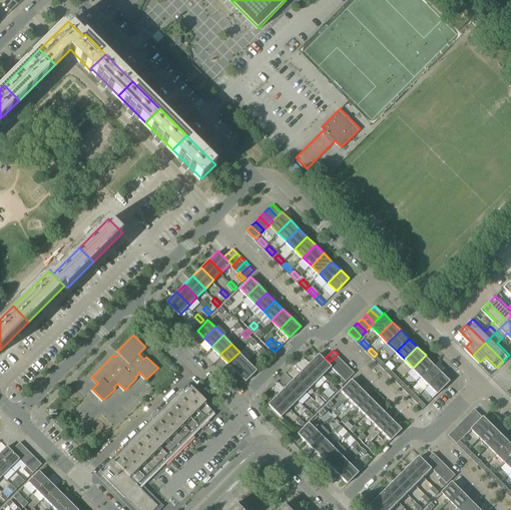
[(228,362),(237,371),(248,360),(239,352),(228,362)]
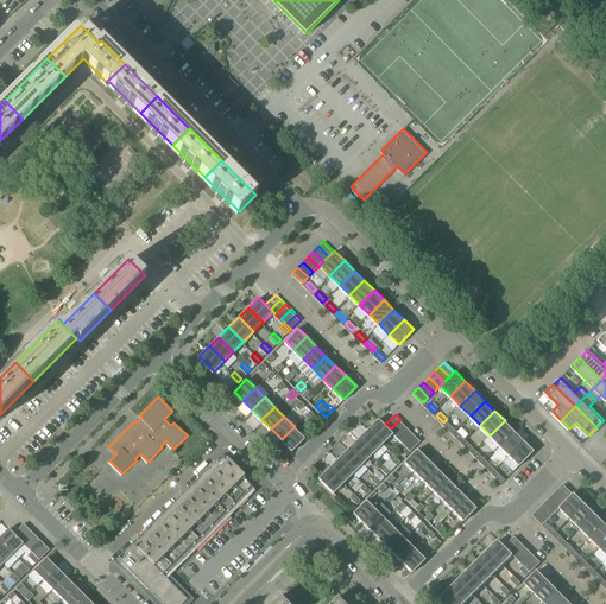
[(379,418),(368,427),(384,443),(393,432),(391,428),(385,424),(379,418)]
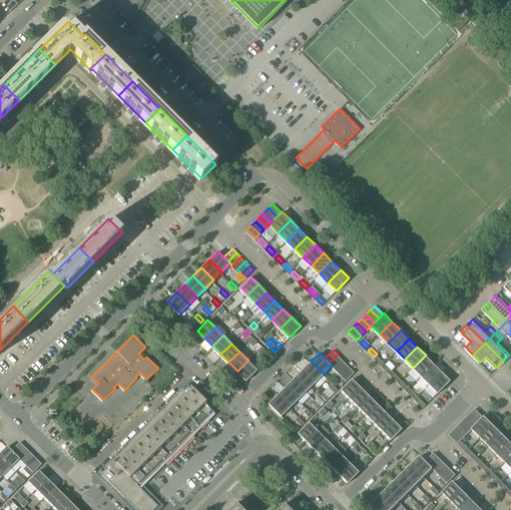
[(342,358),(338,354),(330,362),(332,365),(334,367),(342,358)]
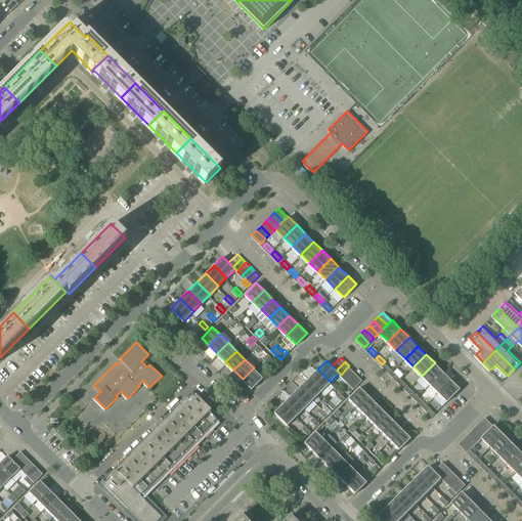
[(422,376),(430,384),(443,371),(435,362),(422,376)]
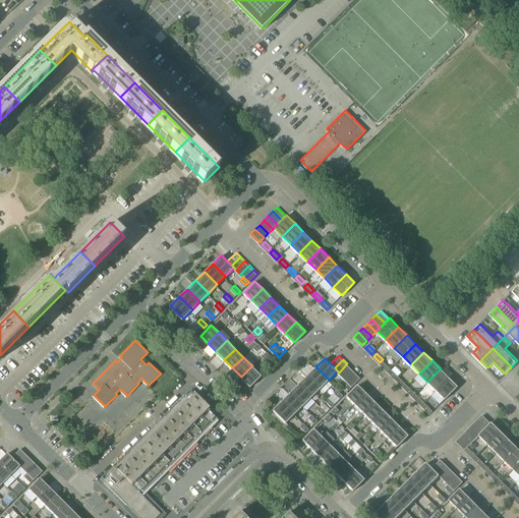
[(382,364),(388,370),(391,367),(385,361),(382,364)]
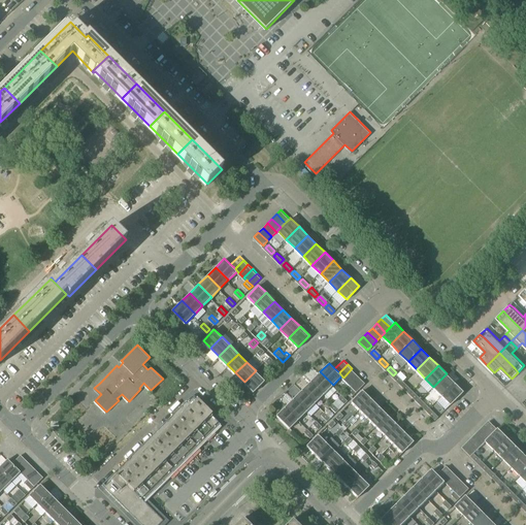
[(357,373),(352,368),(343,378),(348,382),(357,373)]
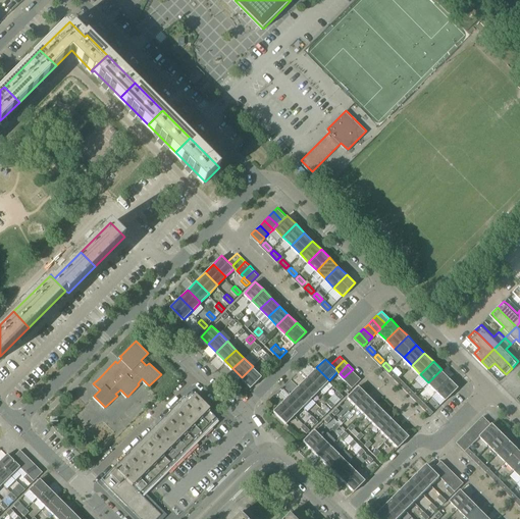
[(253,366),(242,377),(251,386),(262,375),(253,366)]
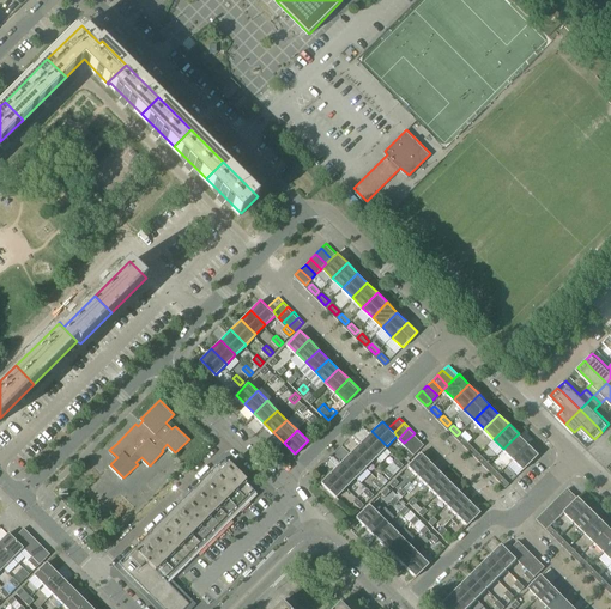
[(371,431),(362,440),(377,456),(387,446),(371,431)]
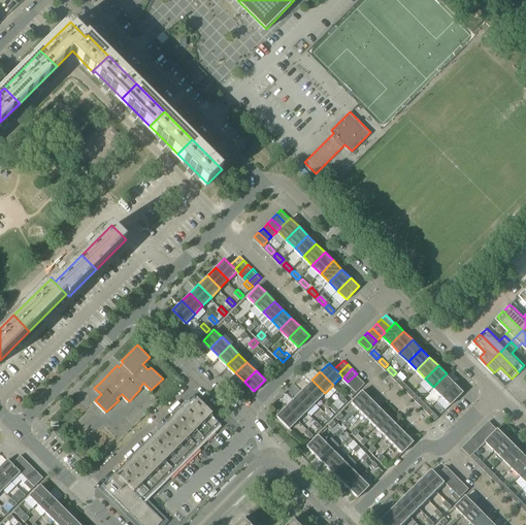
[(361,378),(357,373),(348,382),(351,385),(353,386),(361,378)]
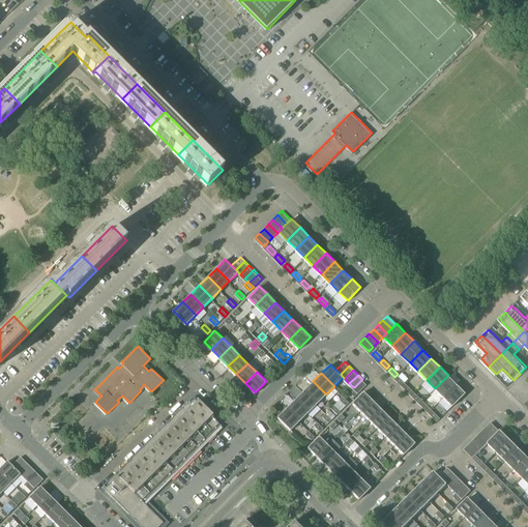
[(435,388),(444,397),(457,384),(448,375),(435,388)]
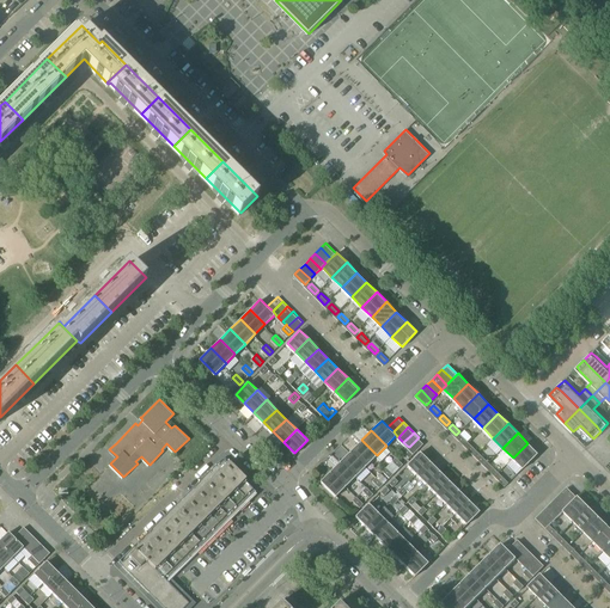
[(459,438),(465,446),(470,441),(463,434),(459,438)]
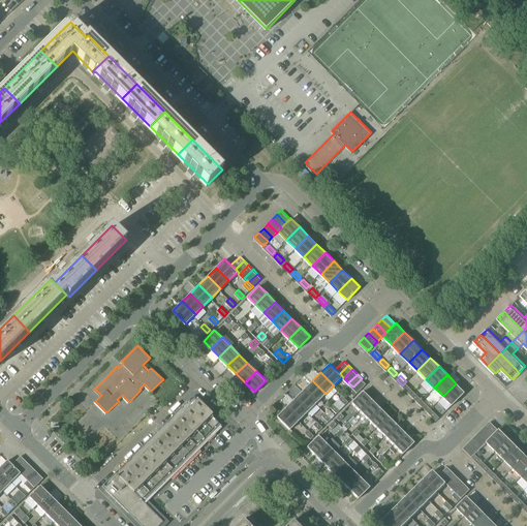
[(366,382),(362,378),(353,387),(358,392),(366,382)]
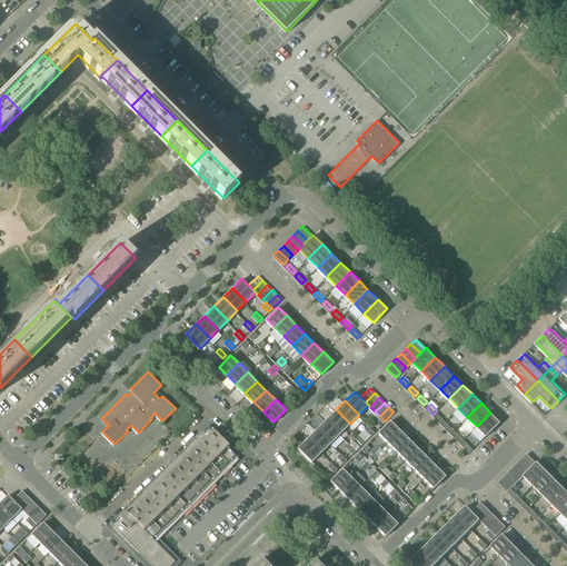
[(336,409),(327,419),(340,433),(350,424),(336,409)]
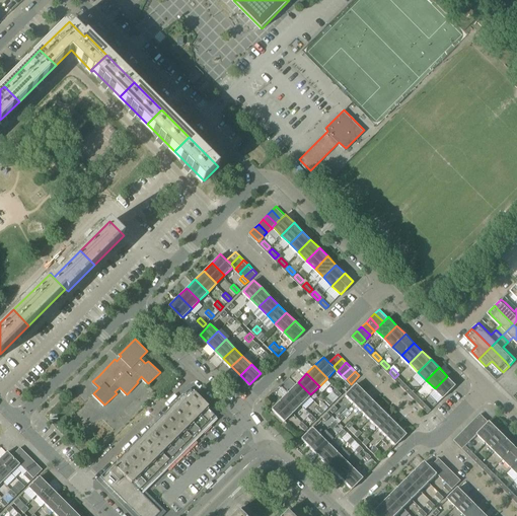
[(447,376),(435,388),(443,396),(456,384),(447,376)]
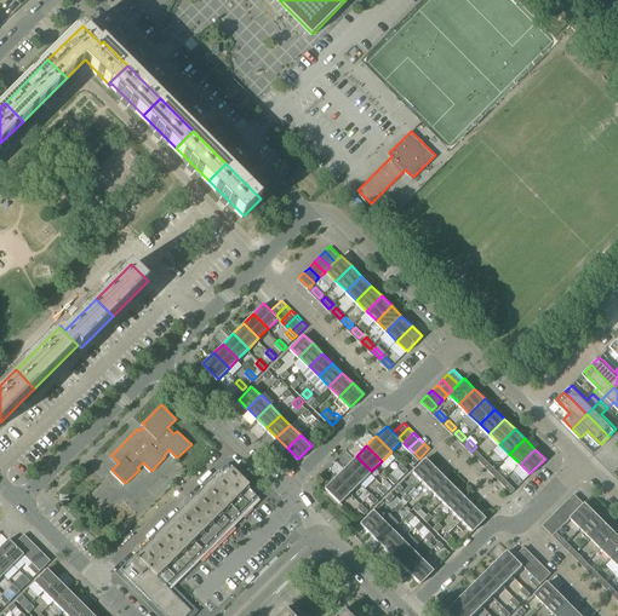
[(475,454),(482,461),(486,458),(479,450),(475,454)]
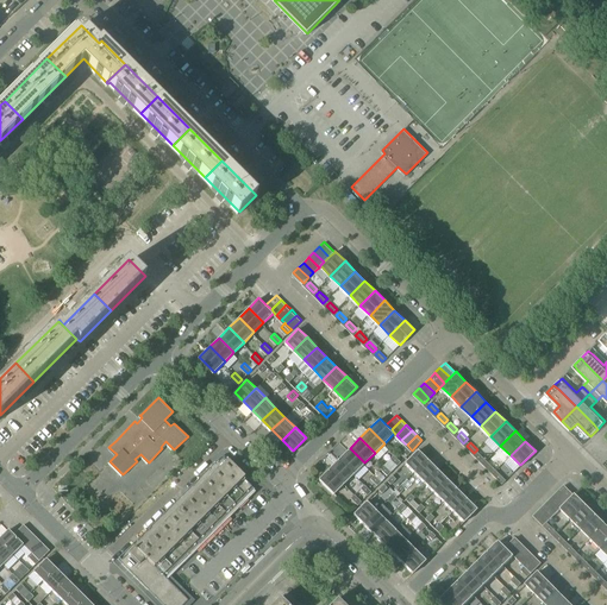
[(412,451),(407,445),(405,443),(401,447),(408,454),(412,451)]
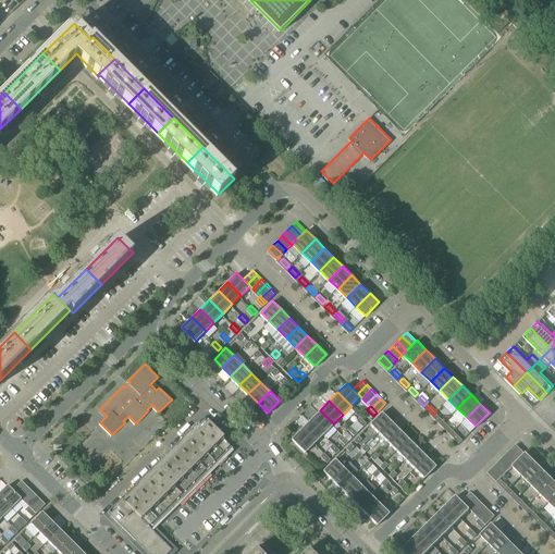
[(320,410),(311,419),(324,432),(333,423),(320,410)]
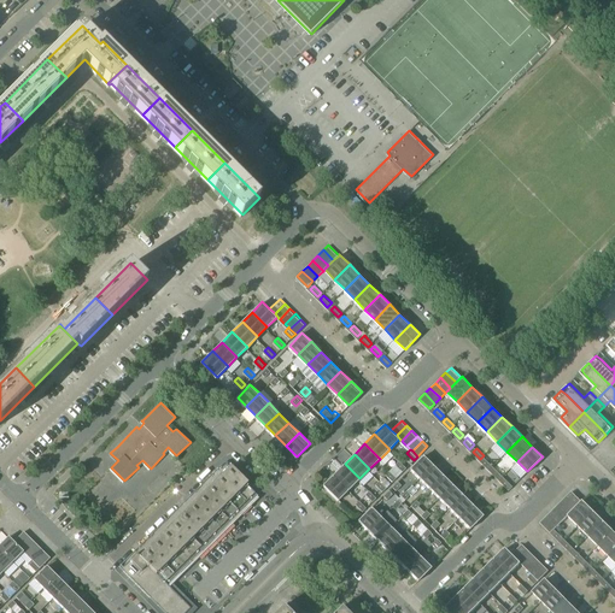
[(411,467),(420,476),(433,464),(425,454),(411,467)]
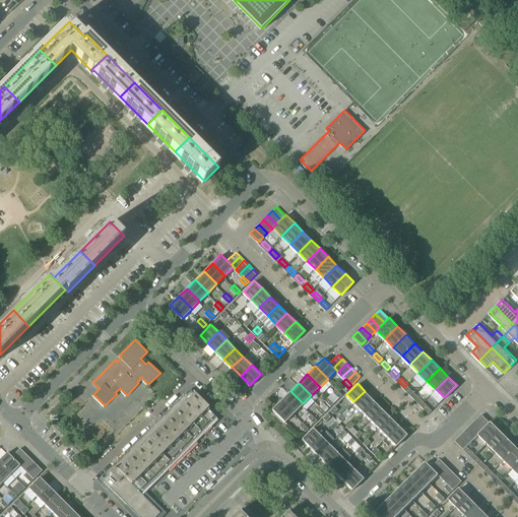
[(406,389),(412,395),(415,392),(409,386),(406,389)]
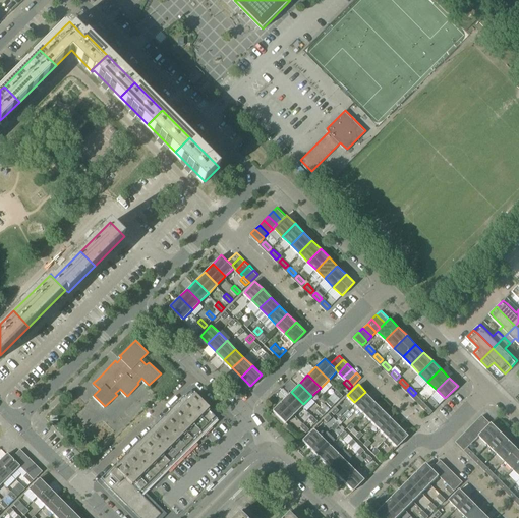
[(190,389),(183,396),(187,400),(196,409),(205,401),(195,392),(194,394),(190,389)]
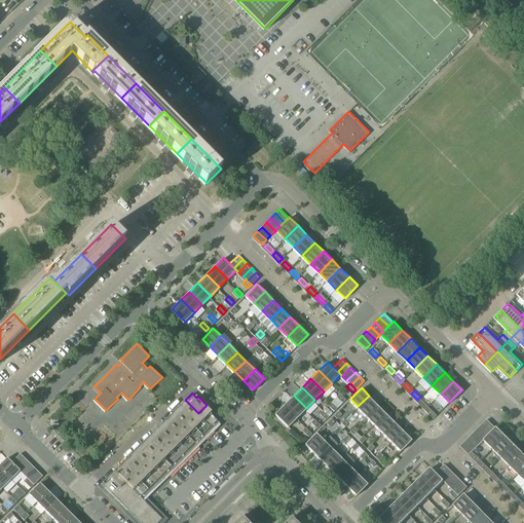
[(338,395),(344,401),(347,398),(341,393),(338,395)]
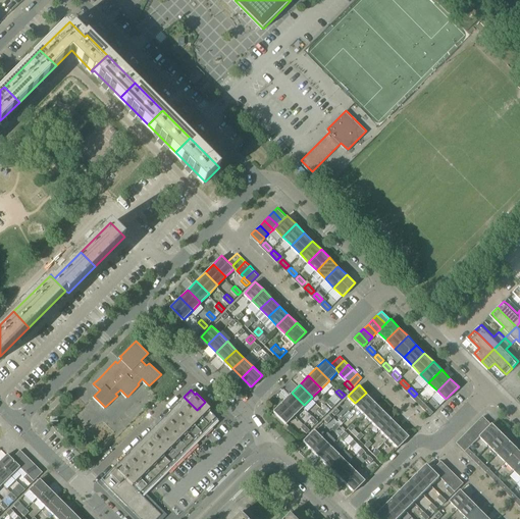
[(292,393),(282,401),(296,414),(304,405),(292,393)]
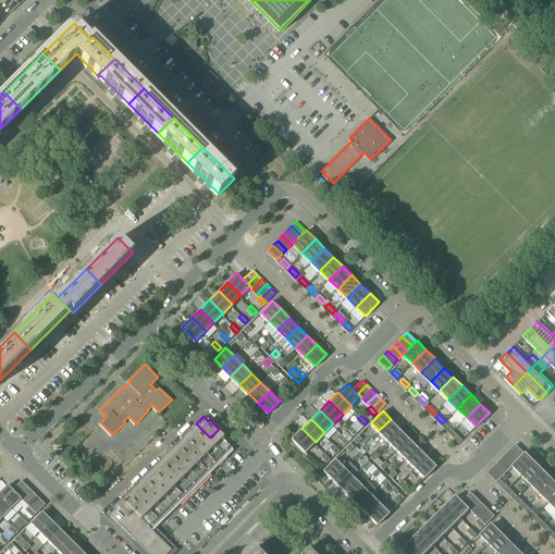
[(379,430),(389,440),(399,428),(391,419),(379,430)]
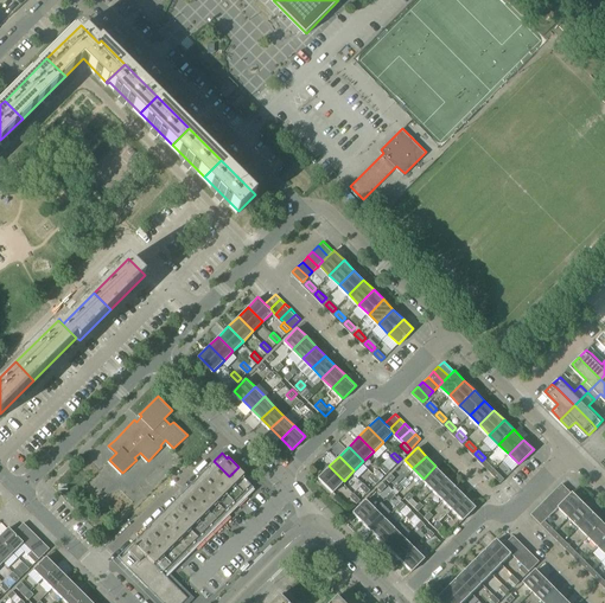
[(484,463),(491,470),(496,467),(488,460),(484,463)]
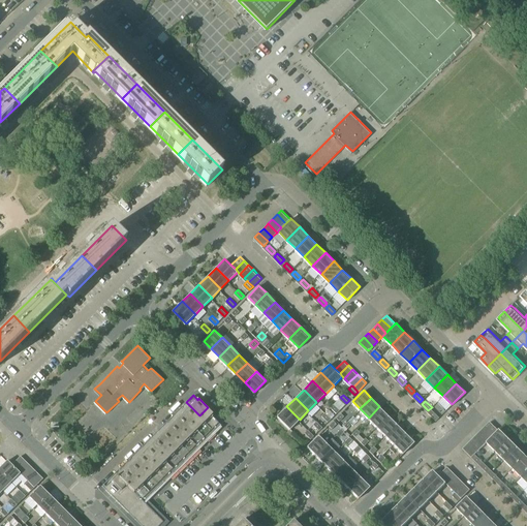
[(186,402),(179,409),(183,414),(192,423),(199,415),(190,406),(186,402)]
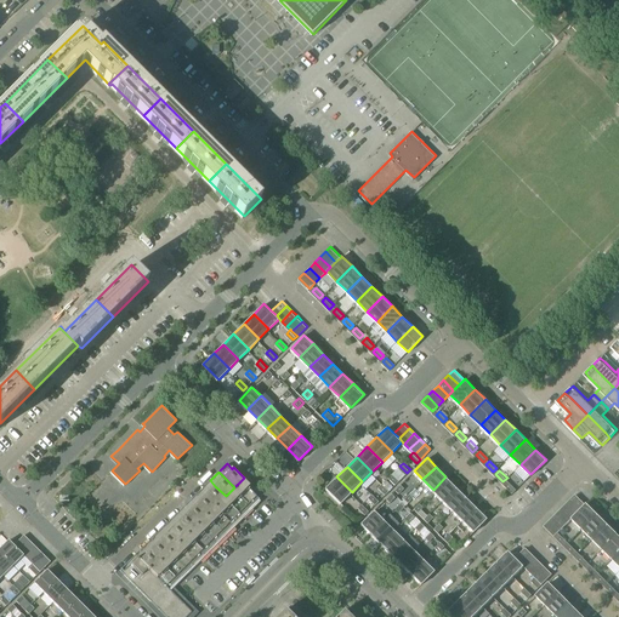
[(388,476),(396,484),(401,480),(393,473),(388,476)]
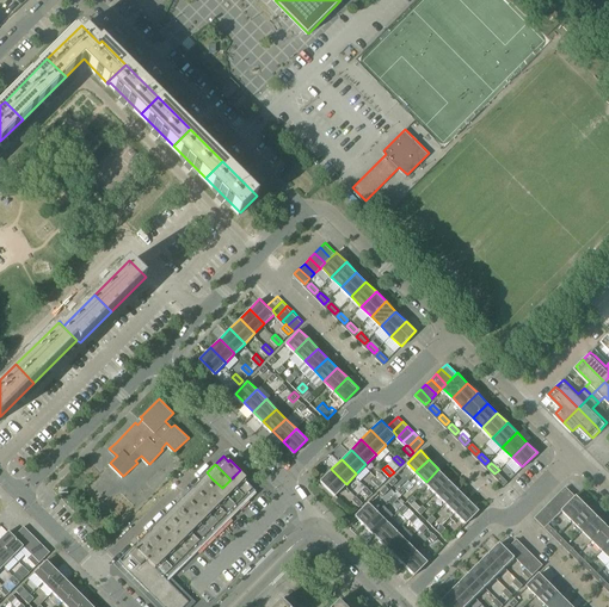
[(346,484),(331,469),(321,479),(336,494),(346,484)]
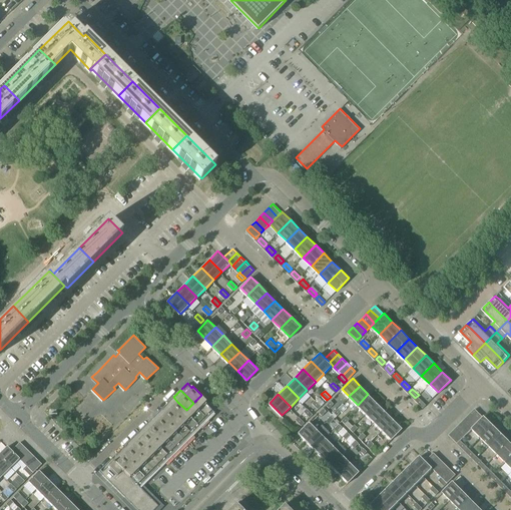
[(358,405),(366,413),(376,402),(368,394),(358,405)]
